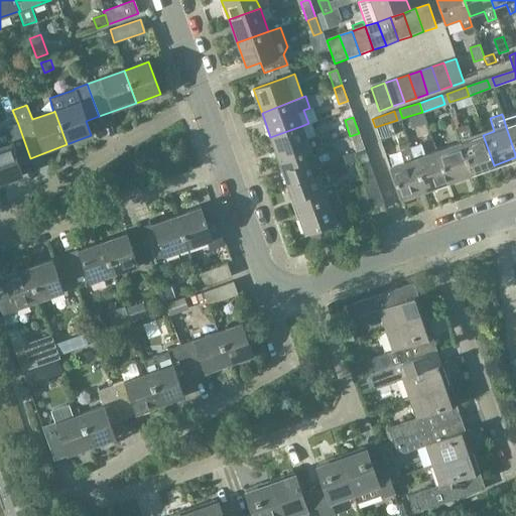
[(515,123),(506,127),(515,154),(515,123)]
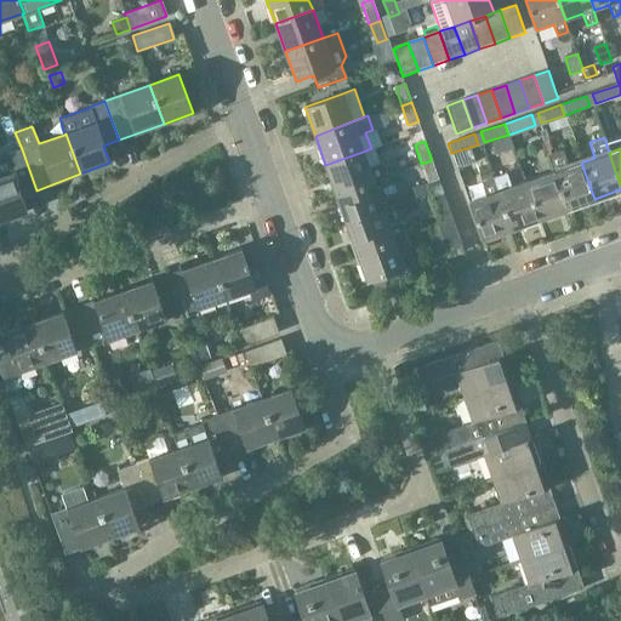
[(21,195),(36,191),(22,149),(6,155),(12,175),(0,178),(0,221),(27,212),(21,195)]
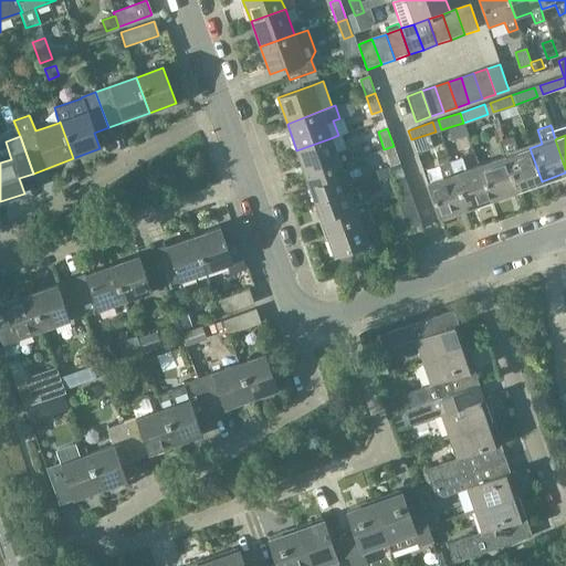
[(516,153),(512,136),(499,140),(504,157),(516,190),(542,181),(530,148),(516,153)]
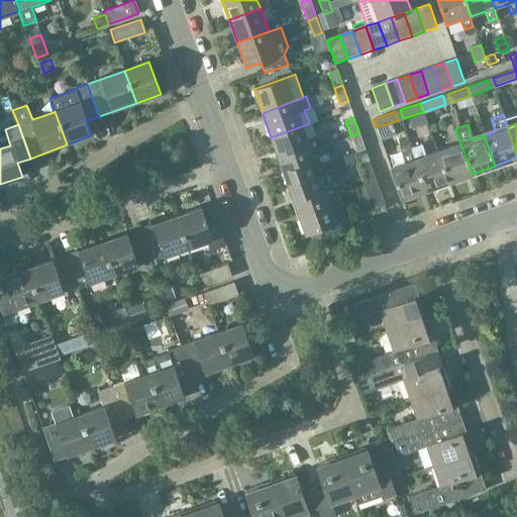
[(306,139),(302,126),(271,137),(279,161),(310,150),(311,150),(323,145),(319,134),(306,139)]
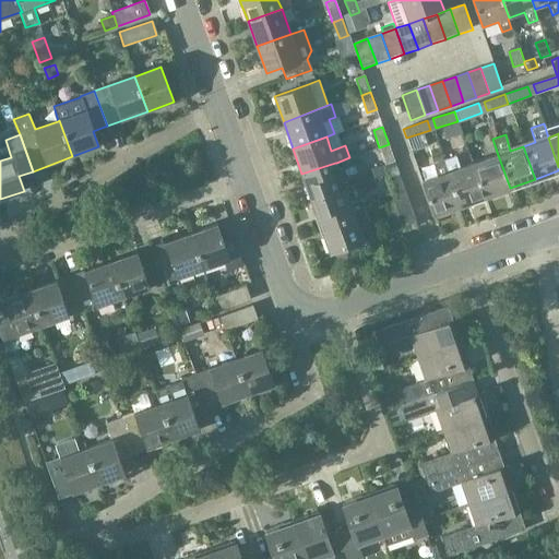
[(448,143),(439,146),(442,157),(451,154),(448,143)]
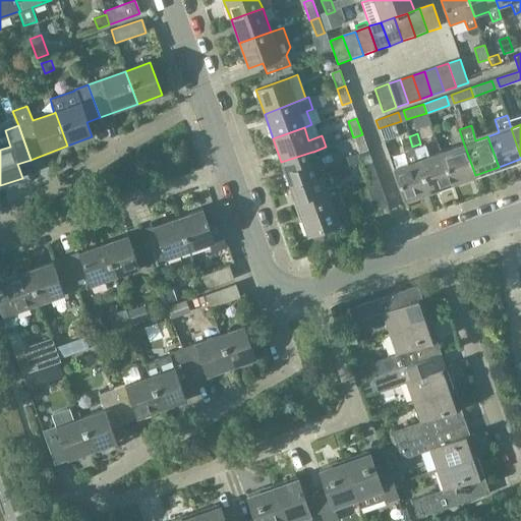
[(362,134),(353,137),(359,153),(346,157),(348,165),(357,162),(361,161),(370,158),(362,134)]
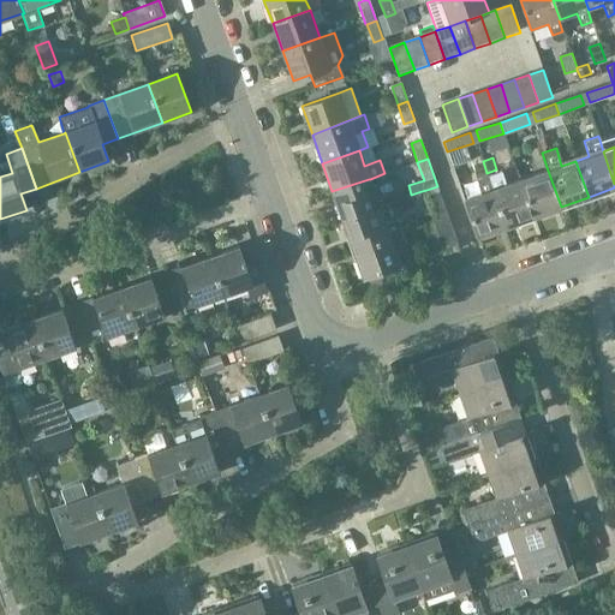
[(491,190),(487,175),(485,171),(476,173),(482,193),(464,199),(477,237),(506,226),(493,190),(491,190)]
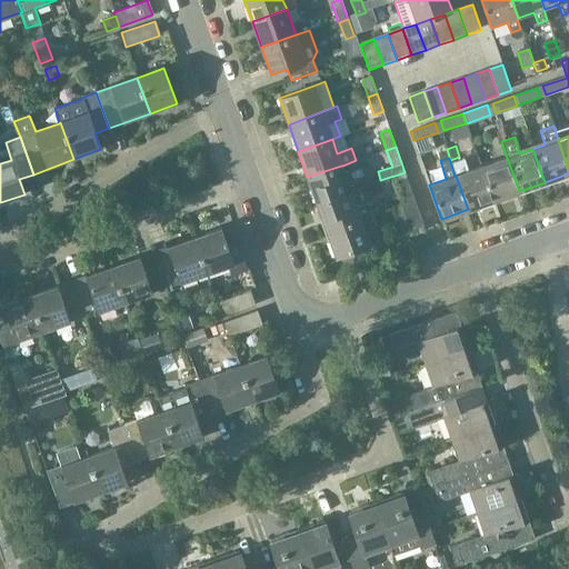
[(493,200),(481,167),(468,171),(463,158),(450,162),(455,176),(456,176),(468,209),(493,200)]
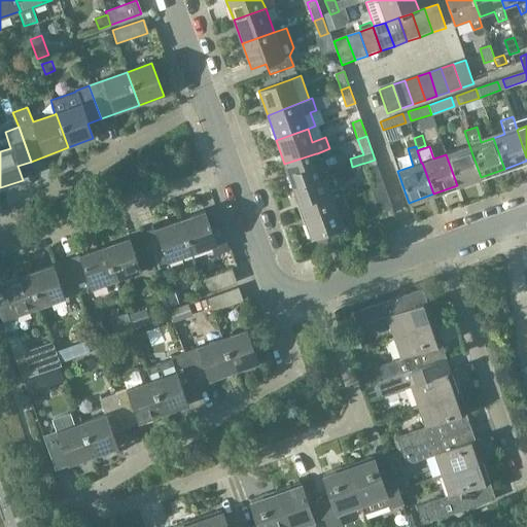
[(457,185),(481,177),(469,146),(446,154),(457,185)]
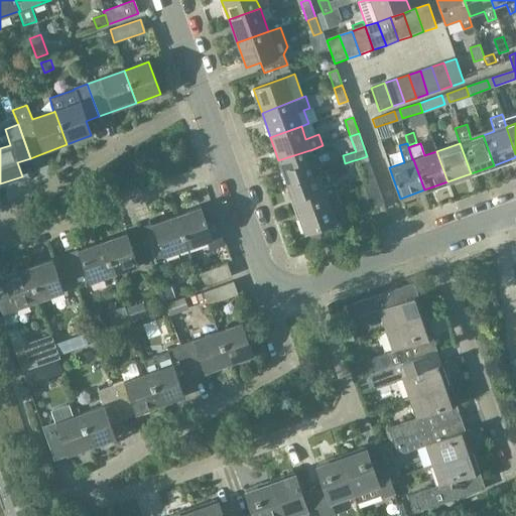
[(318,173),(310,150),(309,150),(278,160),(287,184),(318,173)]
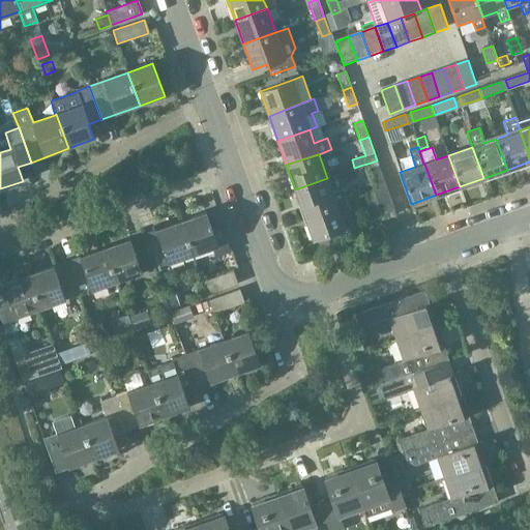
[(377,188),(385,185),(377,160),(367,164),(370,173),(372,172),(377,188)]
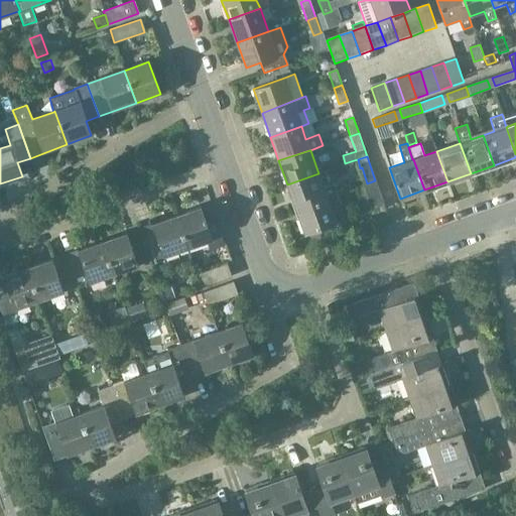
[(295,209),(338,194),(333,181),(323,184),(318,173),(287,184),(295,209)]
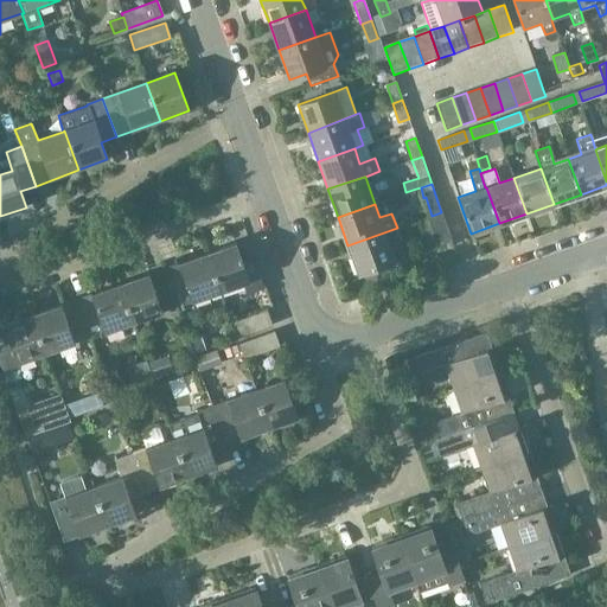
[(441,212),(432,216),(427,217),(436,244),(451,240),(441,212)]
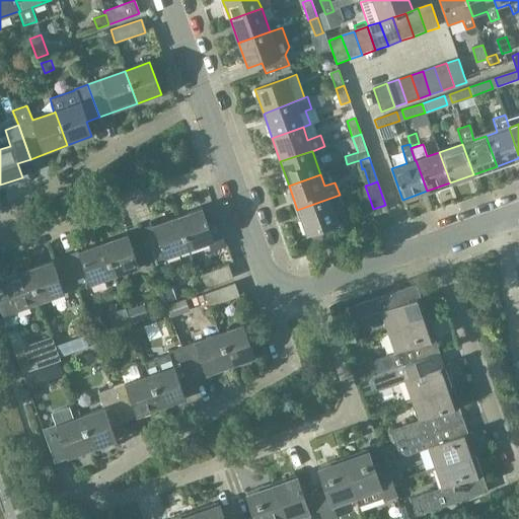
[(306,234),(338,223),(331,208),(343,205),(340,195),(297,210),(306,234)]
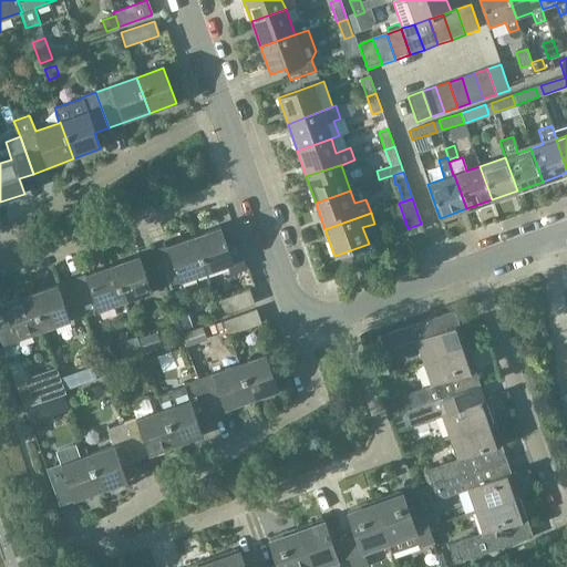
[(193,236),(206,272),(207,272),(206,271),(227,265),(230,274),(246,268),(237,241),(226,245),(219,226),(193,236)]
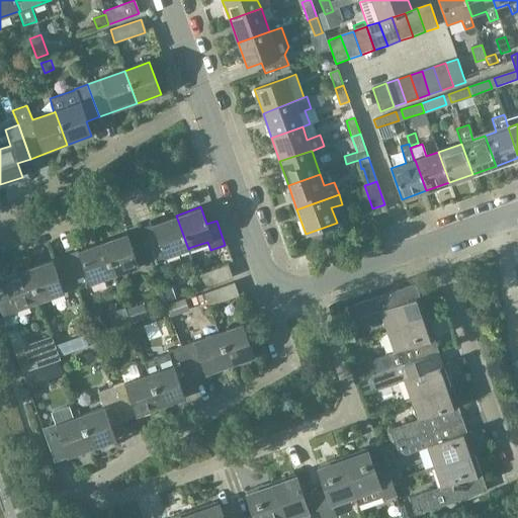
[(151,263),(188,249),(176,216),(139,229),(151,263)]
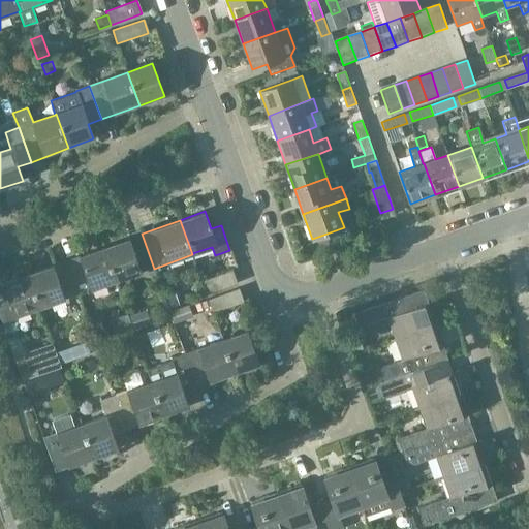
[(116,282),(154,269),(142,234),(103,247),(116,282)]
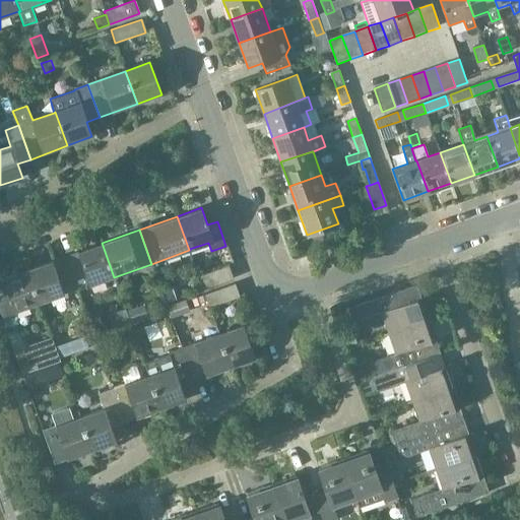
[(77,290),(114,277),(102,243),(65,256),(77,290)]
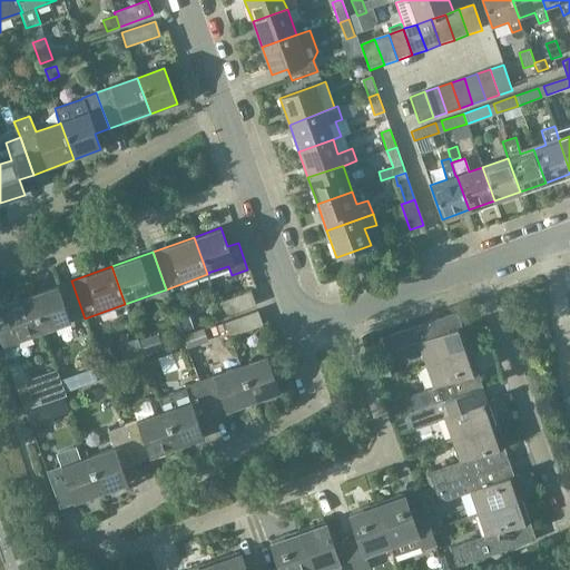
[(43,333),(85,318),(71,281),(30,295),(43,333)]
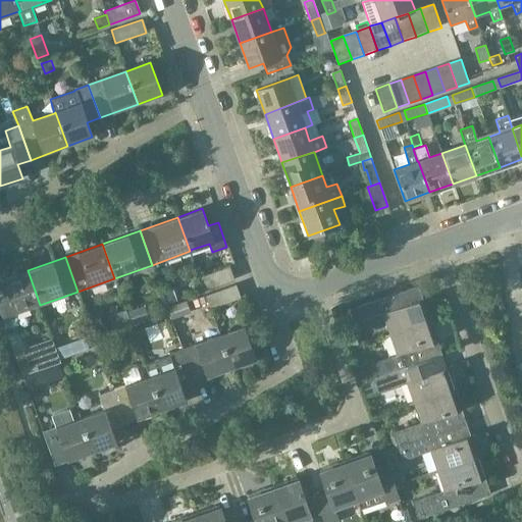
[(203,291),(233,279),(229,266),(199,277),(203,291)]
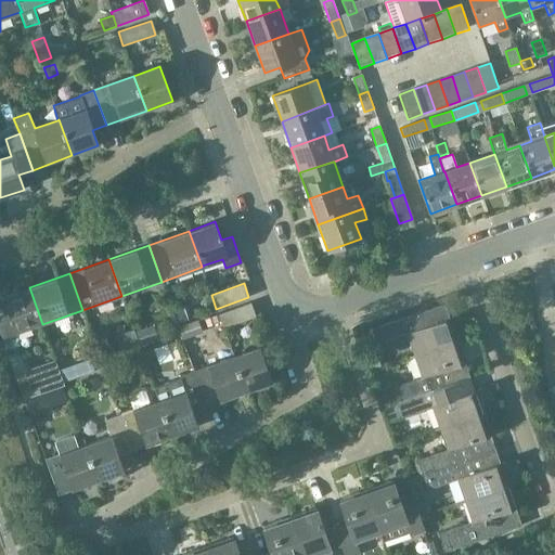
[(17,333),(42,324),(29,287),(0,297),(0,332),(2,338),(4,344),(18,339),(17,333)]
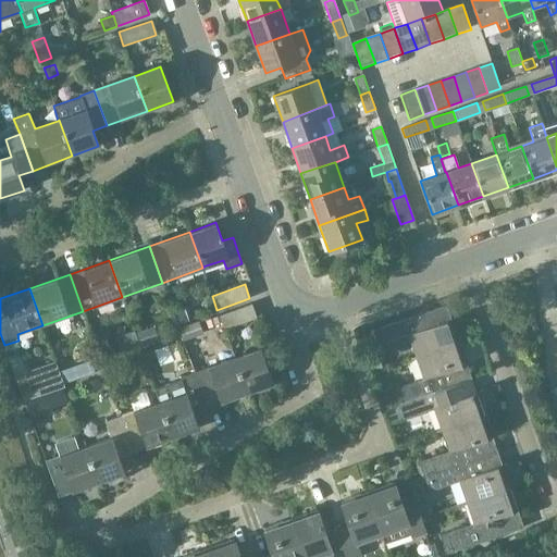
[(224,330),(257,318),(251,304),(219,314),(224,330)]
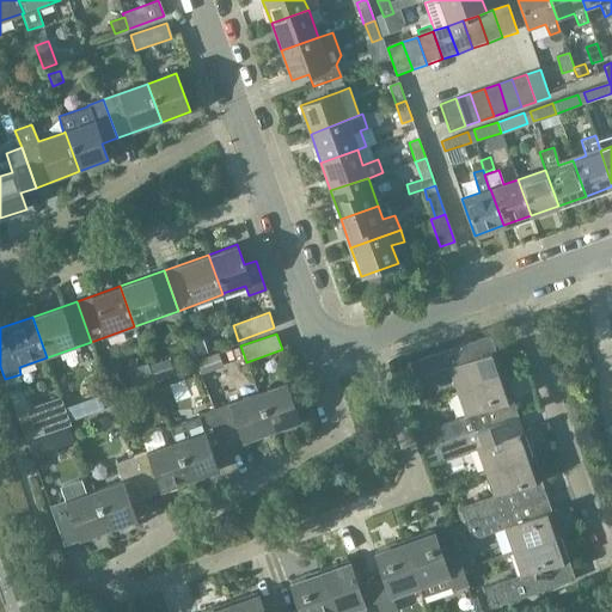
[(202,336),(189,341),(195,355),(207,352),(202,336)]
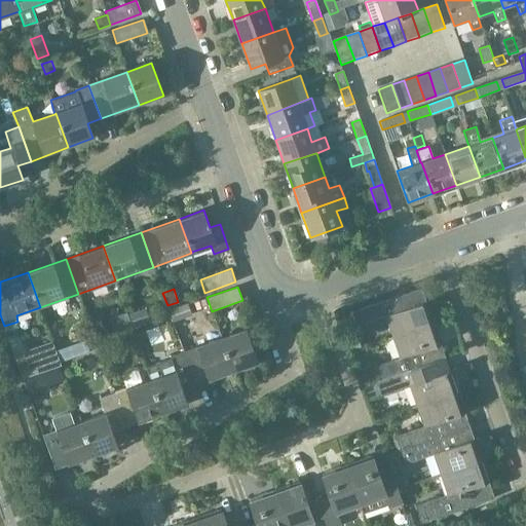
[(435,323),(427,301),(402,310),(398,296),(351,312),(357,326),(384,315),(391,337),(435,323)]
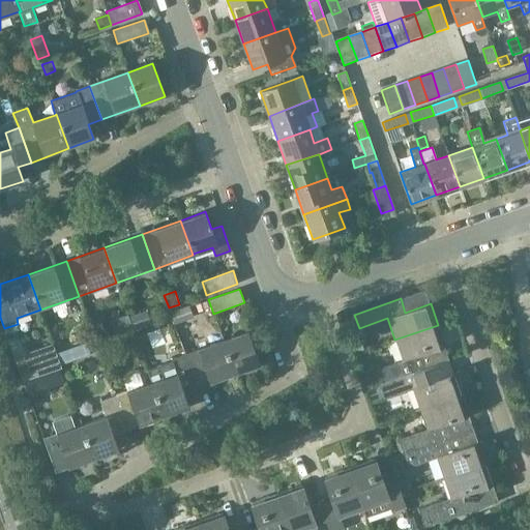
[(206,300),(196,303),(199,311),(209,307),(206,300)]
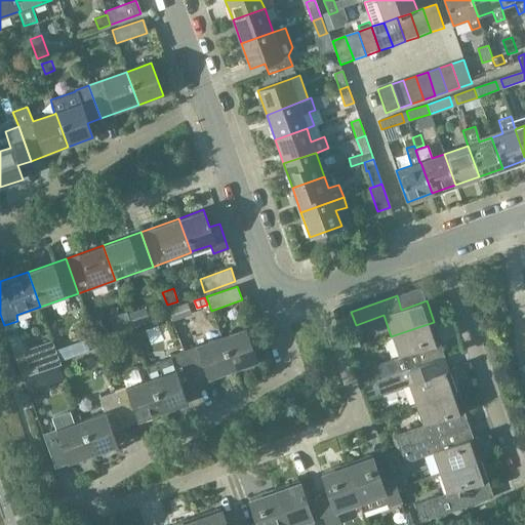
[(187,304),(169,310),(172,316),(173,321),(191,314),(187,304)]
